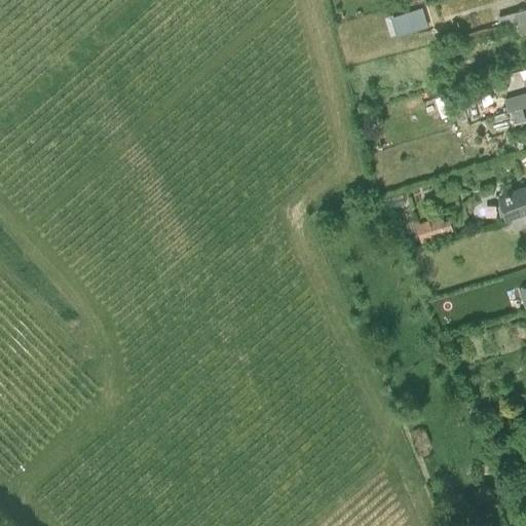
[(426,27),(421,7),(390,17),(396,36),(426,27)]
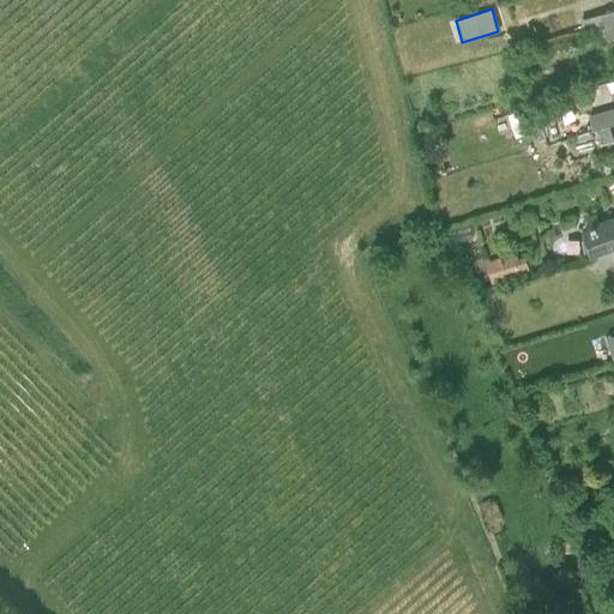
[(583,31),(605,25),(613,22),(613,8),(579,19),(583,31)]
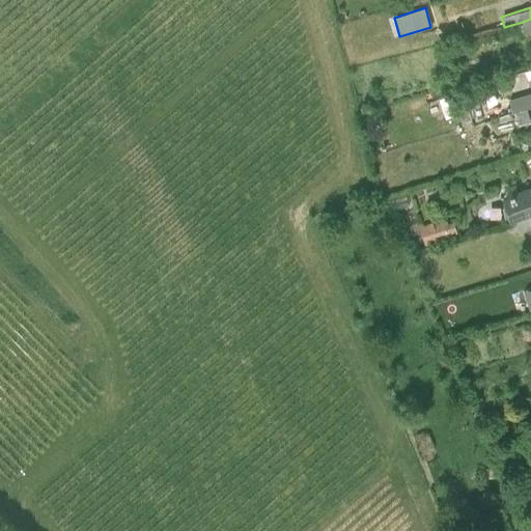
[(508,75),(512,89),(527,85),(524,71),(508,75)]
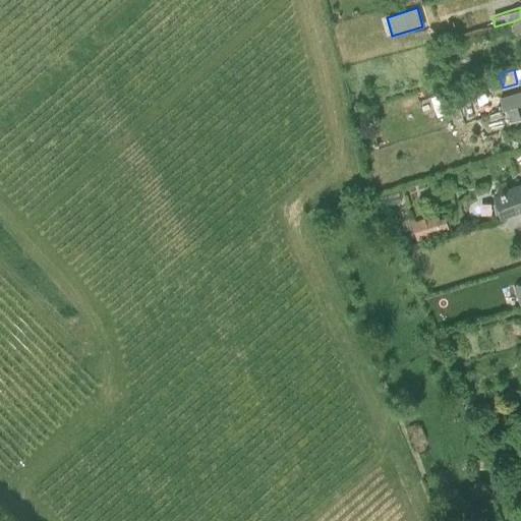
[(520,105),(520,91),(500,98),(503,111),(507,109),(517,107),(520,105)]
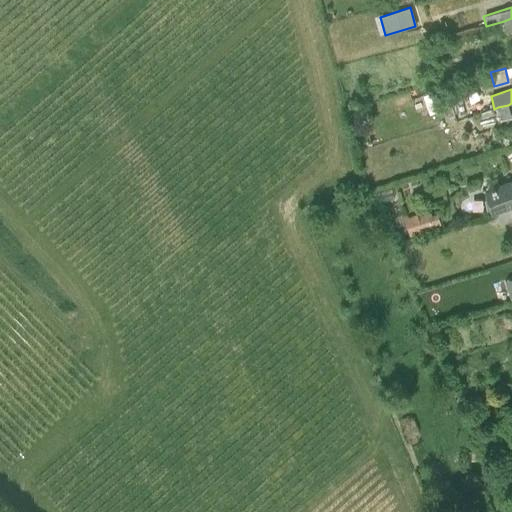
[(498,107),(501,120),(511,117),(508,105),(498,107)]
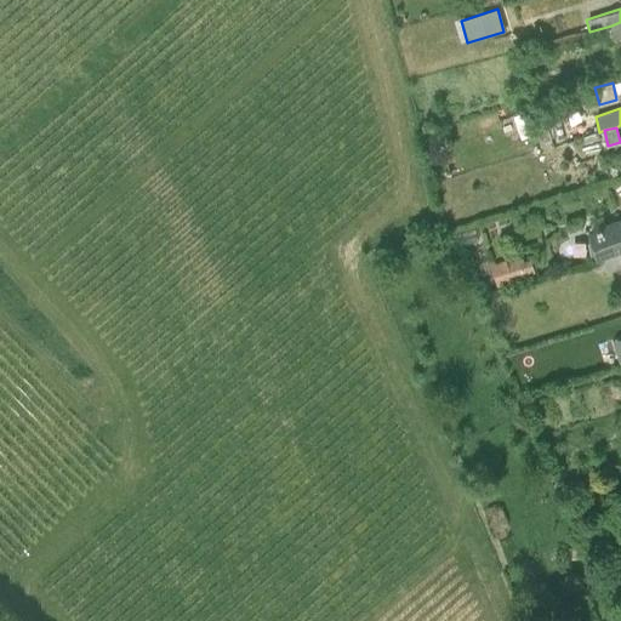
[(620,227),(607,232),(613,252),(620,249),(620,227)]
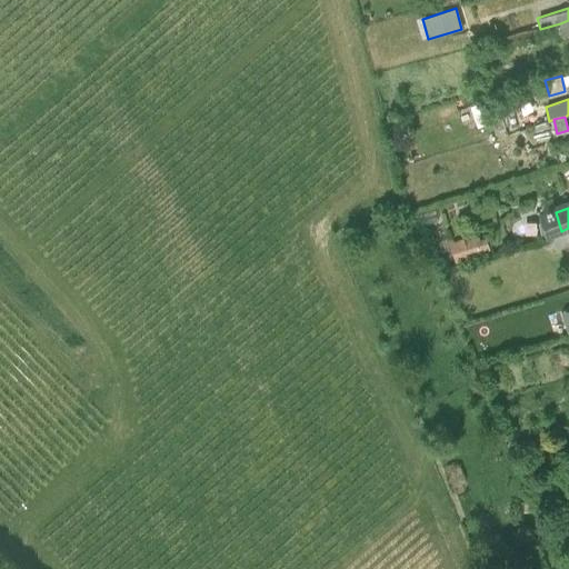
[(455,261),(482,253),(477,235),(450,242),(455,261)]
